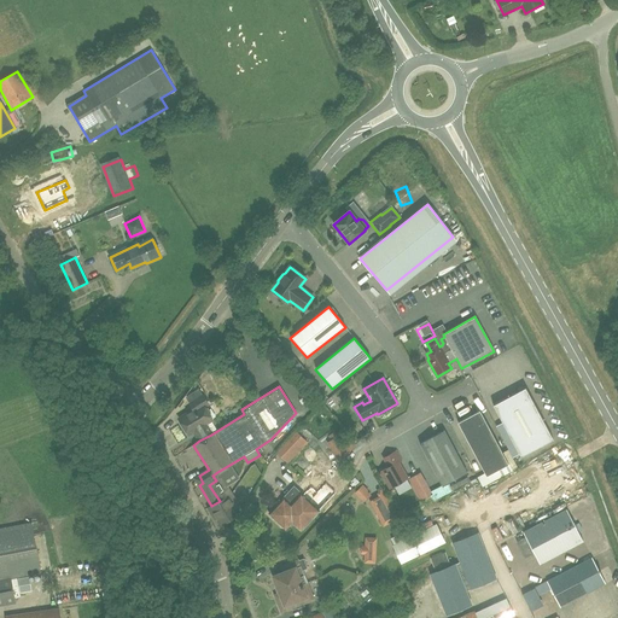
[(553,439),(525,388),(493,406),(520,456),(553,439)]
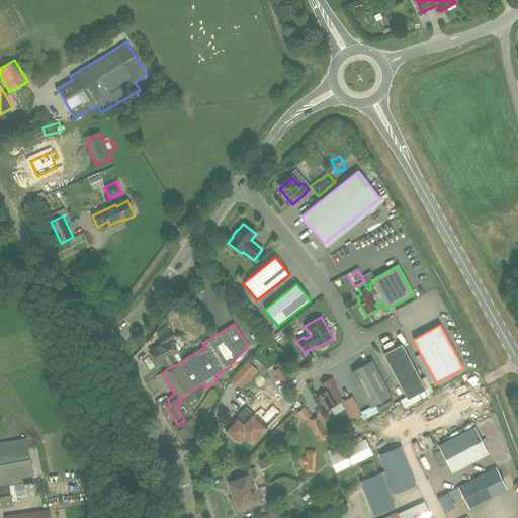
[(167,369),(177,364),(172,355),(177,352),(171,340),(174,338),(170,331),(159,338),(162,343),(150,351),(158,364),(162,361),(167,369)]
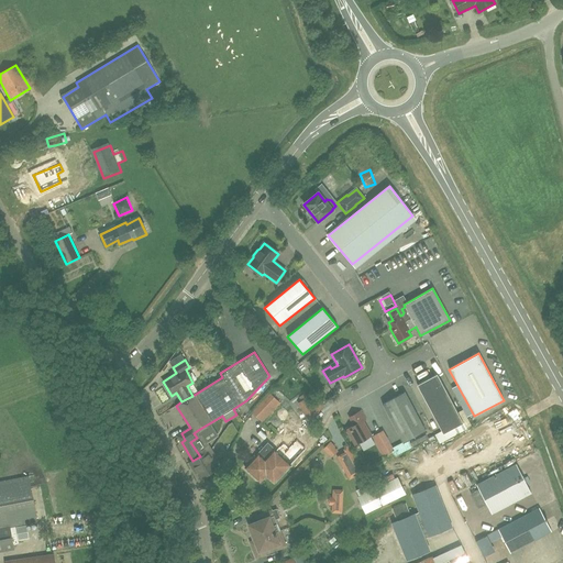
[(457,434),(454,428),(463,423),(437,374),(417,385),(441,431),(434,434),(439,444),(457,434)]
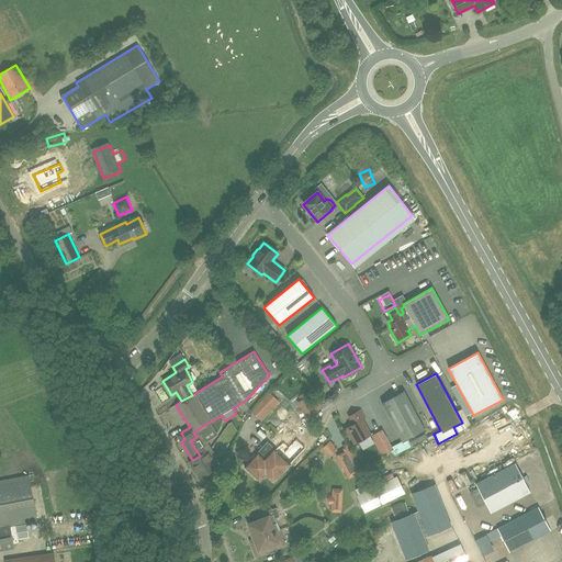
[(381,403),(402,442),(424,430),(403,391),(381,403)]
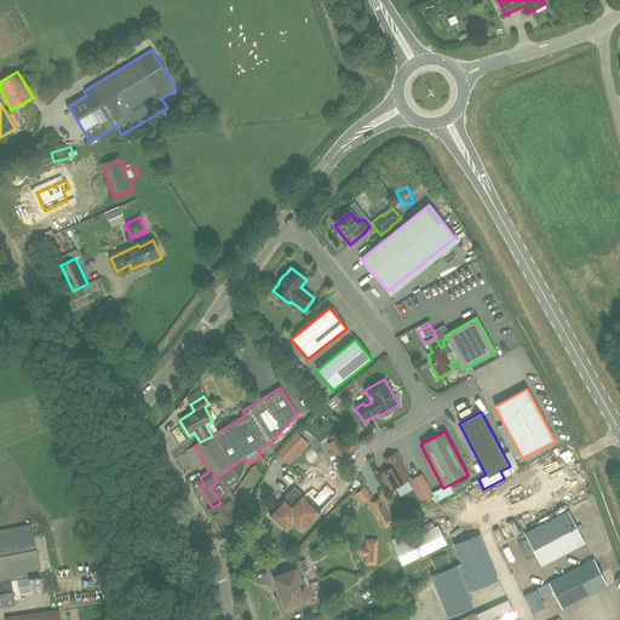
[(288,466),(309,445),(298,434),(277,455),(288,466)]
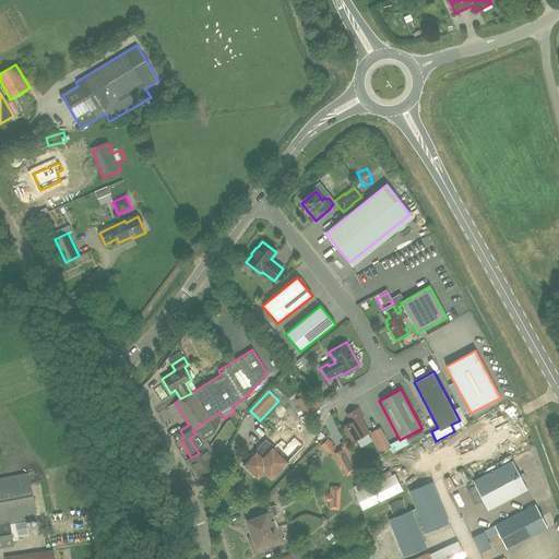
[(295,401),(305,414),(309,411),(311,414),(317,409),(302,391),(297,395),(299,397),(295,401)]
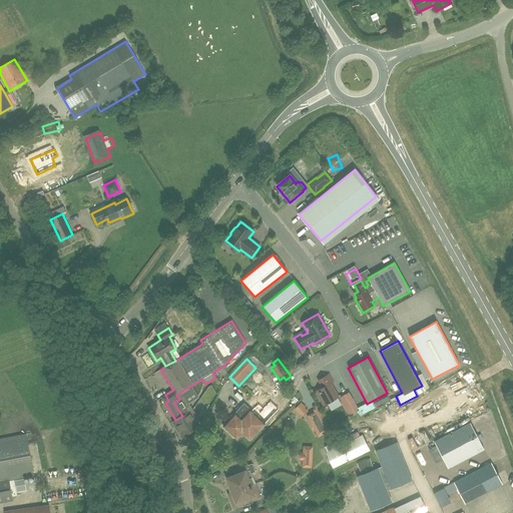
[(316,391),(324,405),(338,397),(331,384),(333,383),(329,375),(319,381),(323,388),(316,391)]
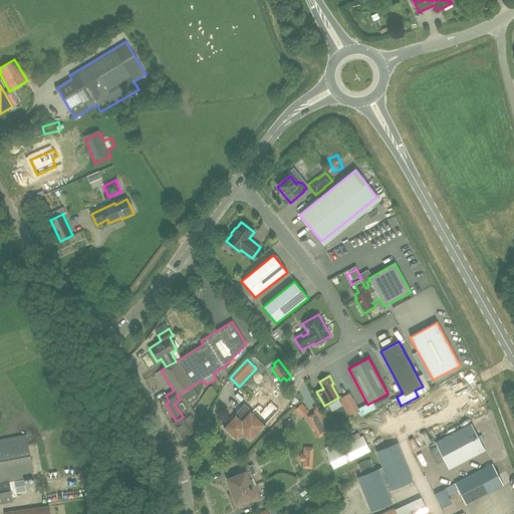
[(345,394),(351,390),(349,386),(346,387),(343,381),(337,384),(340,391),(343,390),(345,394)]
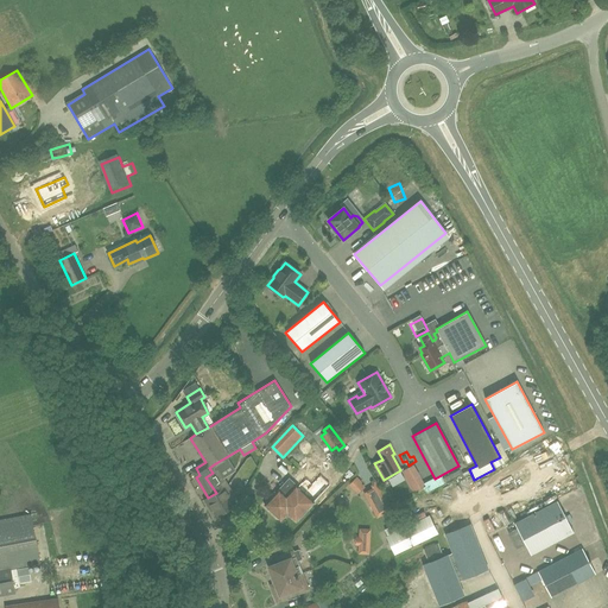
[(216,493),(208,498),(207,499),(217,517),(235,505),(233,501),(236,498),(228,485),(227,486),(221,476),(222,476),(214,464),(209,468),(213,473),(206,477),(216,493)]
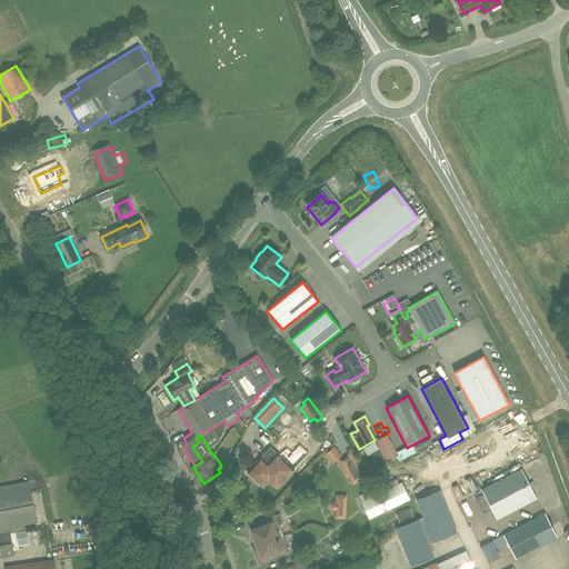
[(293,470),(270,449),(248,472),(262,487),(269,480),(277,488),(293,470)]
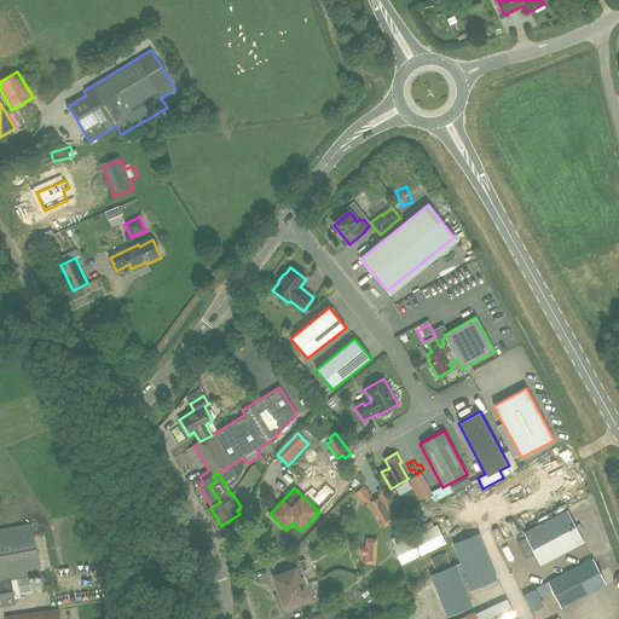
[(534,555),(541,566),(584,543),(568,510),(524,533),(527,539),(518,544),(526,560),(534,555)]
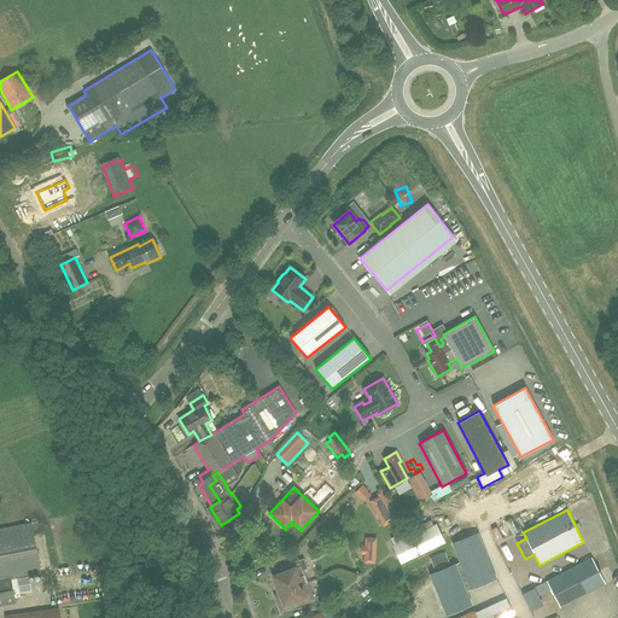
[(356,516),(361,524),(368,519),(363,512),(356,516)]
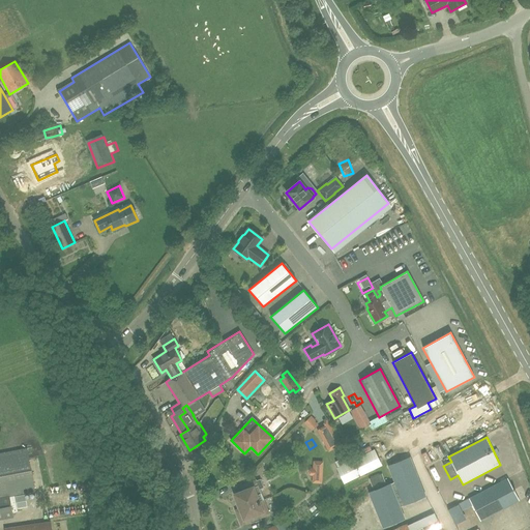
[(0,520),(3,520),(13,518),(9,496),(35,492),(27,449),(0,453),(0,520)]
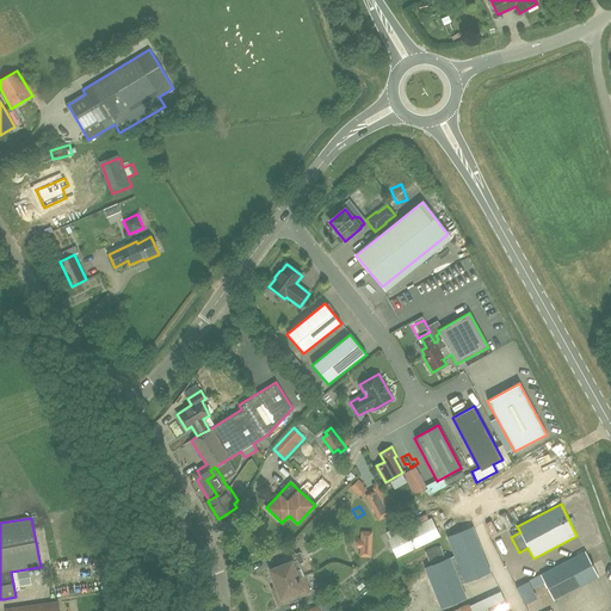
[(396,557),(440,536),(432,518),(388,538),(396,557)]
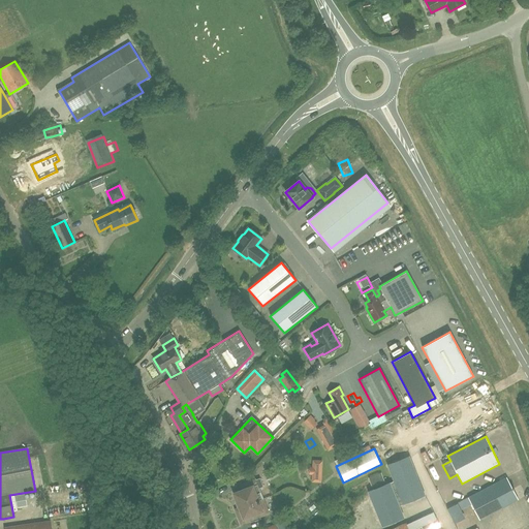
[(403,504),(425,495),(409,456),(387,465),(403,504)]
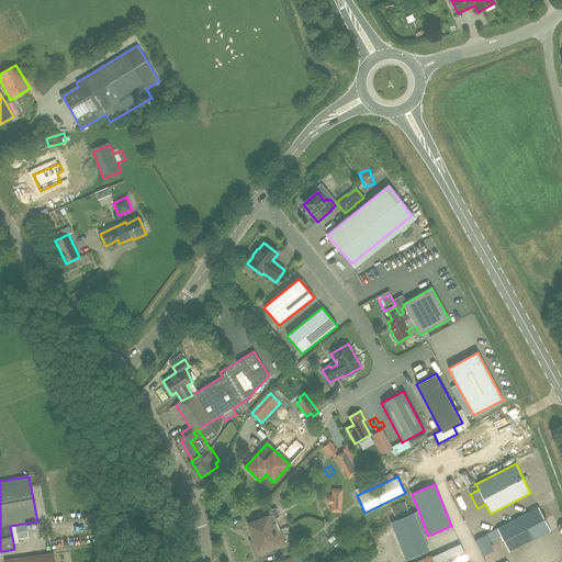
[(333,489),(333,496),(332,504),(332,512),(341,513),(343,489),(333,489)]
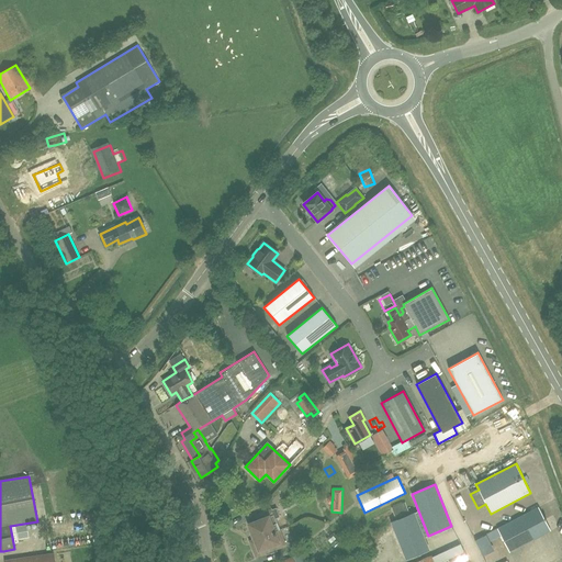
[(263,518),(251,523),(257,539),(253,540),(258,555),(272,550),(273,553),(280,551),(279,548),(288,544),(281,529),(277,531),(272,520),(282,516),(279,507),(262,514),(263,518)]
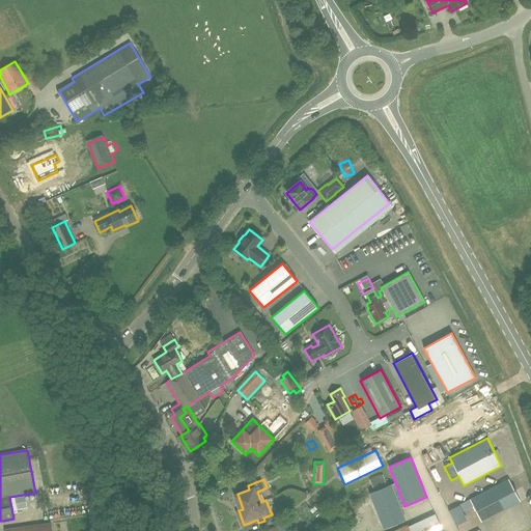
[(474,506),(482,523),(521,502),(515,492),(516,492),(515,490),(514,491),(509,480),(459,506),(463,512),(474,506)]
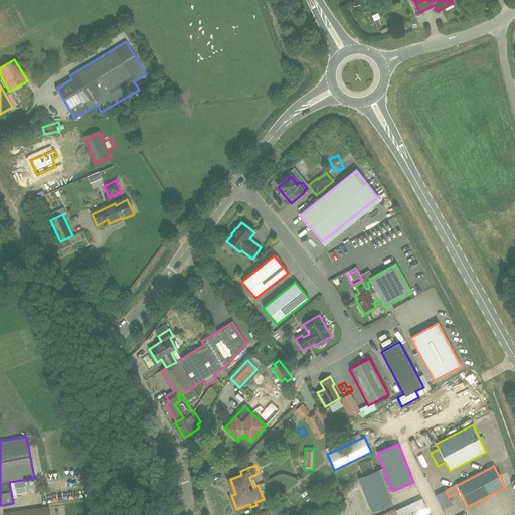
[(358,479),(371,513),(393,504),(379,470),(358,479)]
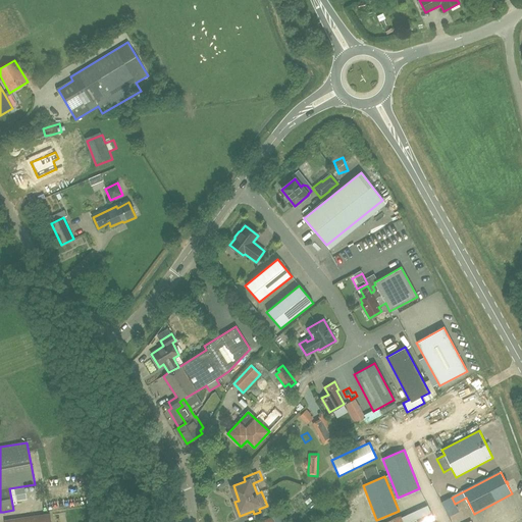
[(461,503),(467,515),(471,513),(465,501),(461,503)]
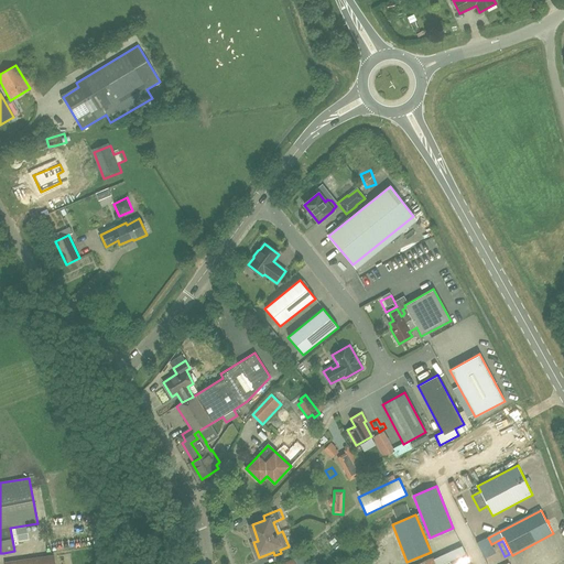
[(440,545),(434,549),(438,557),(444,554),(440,545)]
